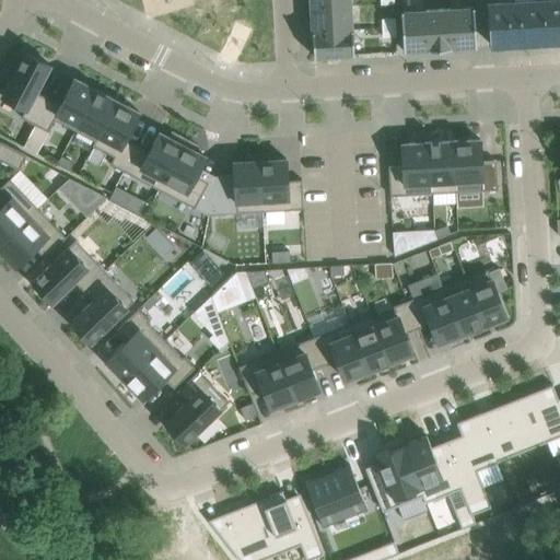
[(539,43),(559,42),(559,0),(551,0),(537,1),(539,43)]
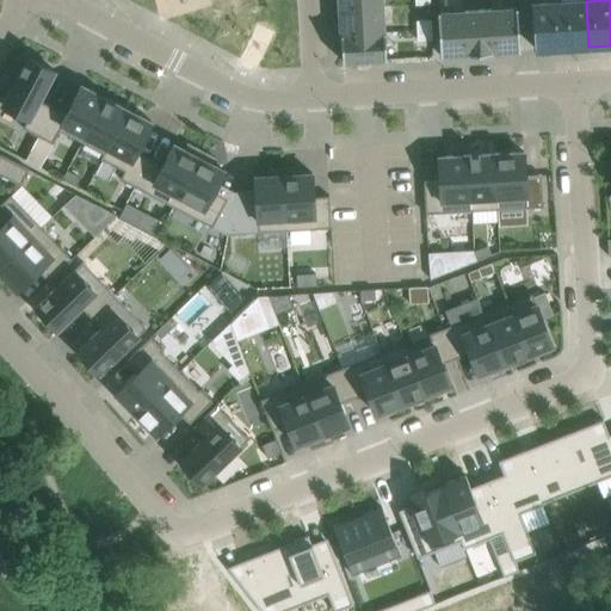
[(588,47),(586,1),(560,2),(562,49),(588,47)]
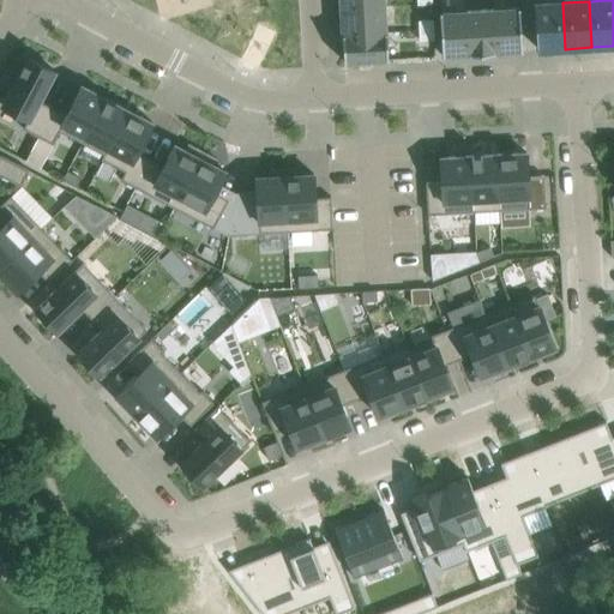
[(539,50),(565,49),(563,2),(536,4),(539,50)]
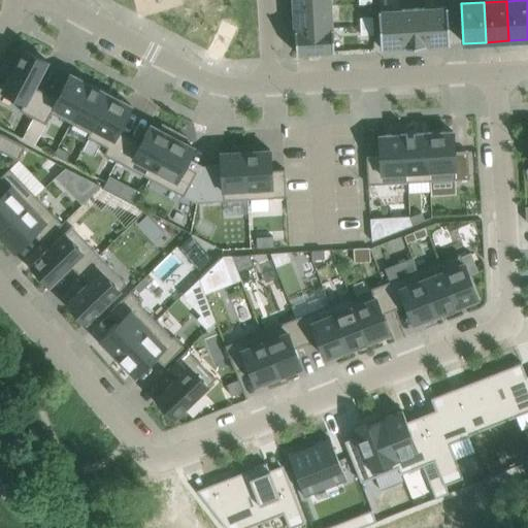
[(294,30),(332,28),(331,5),(293,7),(294,30)]
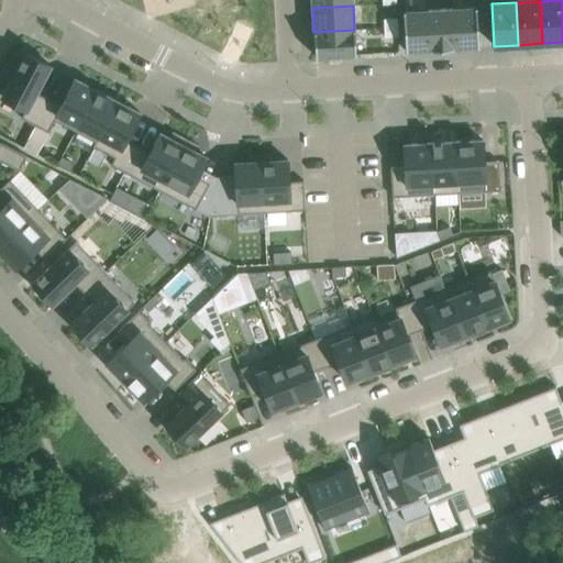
[(452,8),(454,48),(478,47),(476,7),(452,8)]
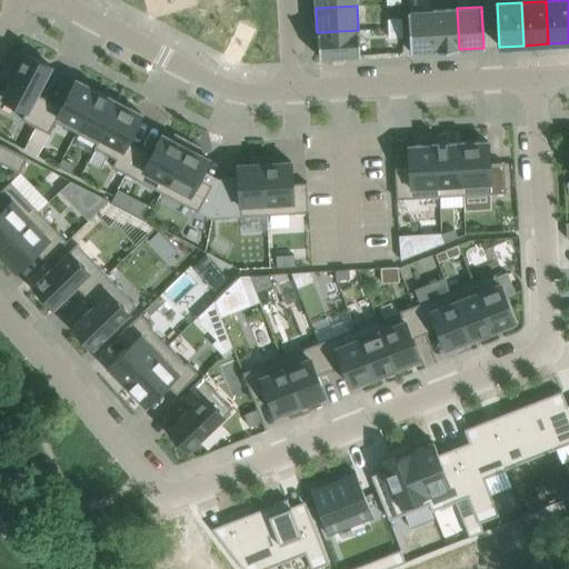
[(457,8),(432,10),(435,50),(459,49),(457,8)]
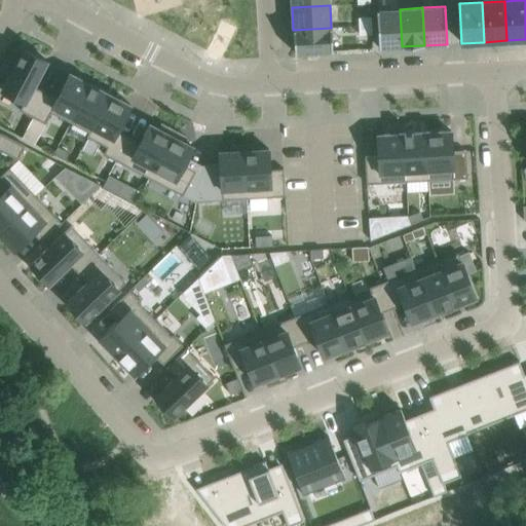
[(402,46),(400,9),(376,10),(379,48),(402,46)]
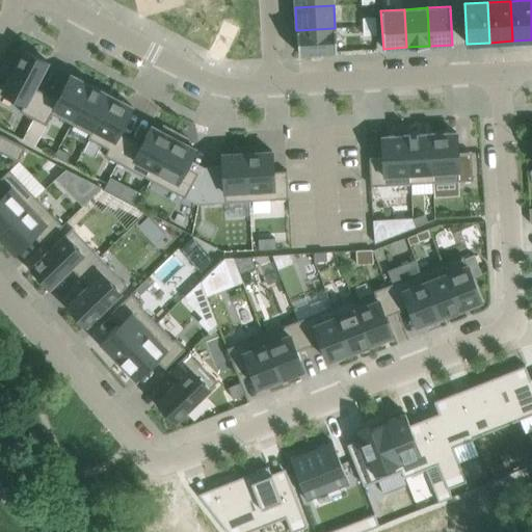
[(362,18),(363,26),(375,25),(374,18),(362,18)]
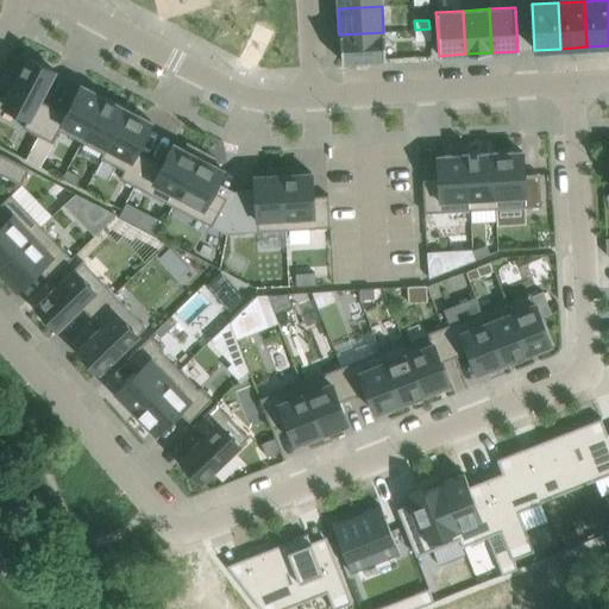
[(429,29),(415,30),(415,39),(429,39),(429,29)]
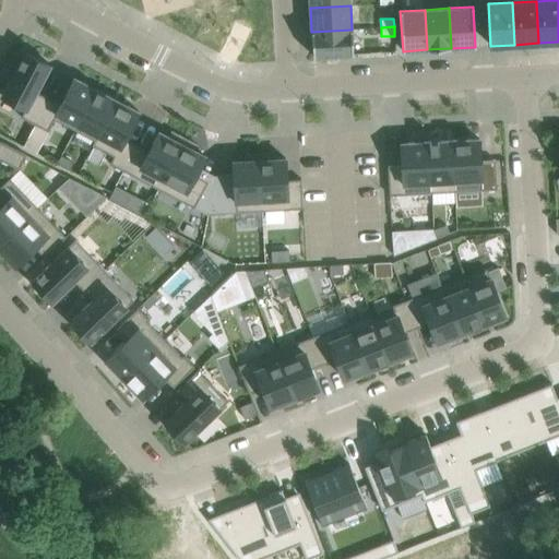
[(352,30),(311,32),(312,57),(353,54),(352,30)]
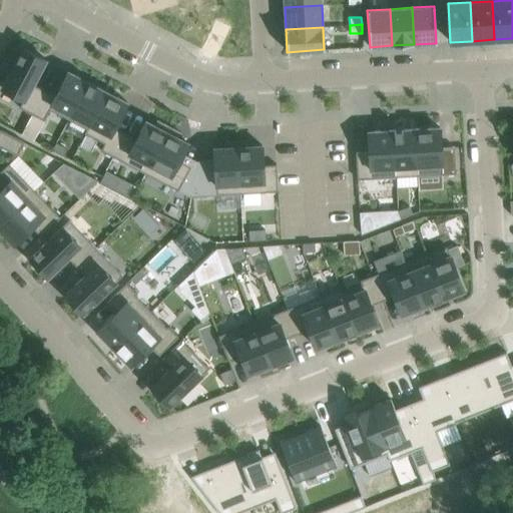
[(7,77),(2,87),(23,99),(19,107),(32,114),(44,90),(33,84),(45,60),(23,48),(16,61),(12,59),(4,75),(7,77)]
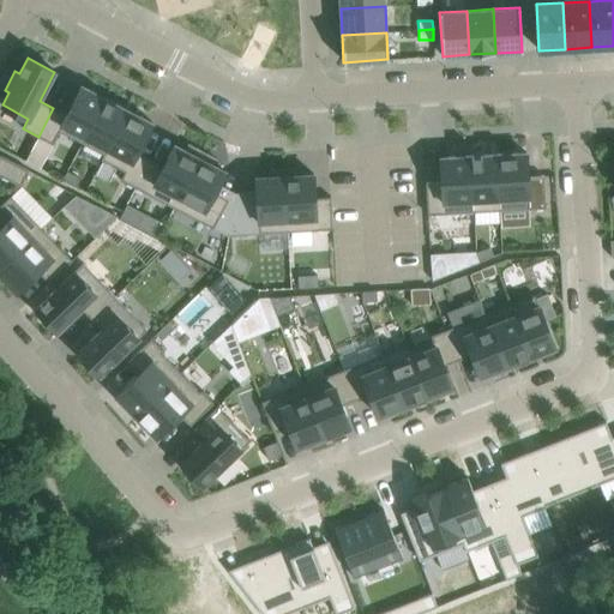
[(53,108),(38,137),(52,144),(59,131),(83,143),(106,98),(80,85),(66,115),(53,108)]
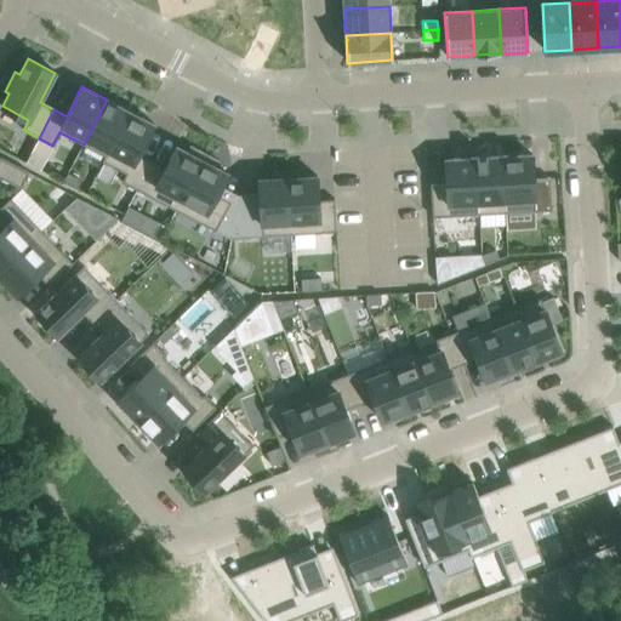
[(107,100),(84,144),(104,155),(107,157),(130,112),(107,100)]
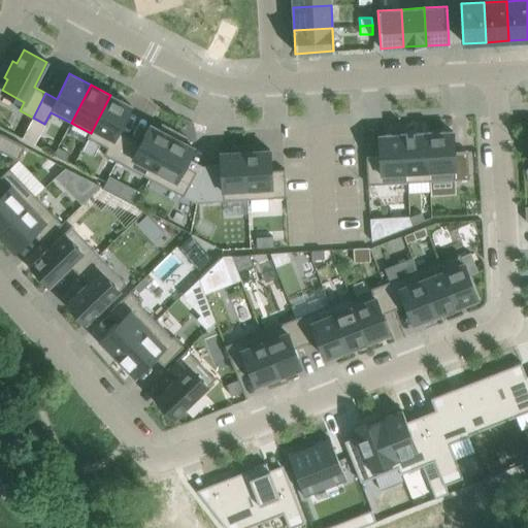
[(89,132),(87,137),(107,147),(103,155),(117,162),(130,137),(118,131),(131,105),(110,95),(91,133),(89,132)]
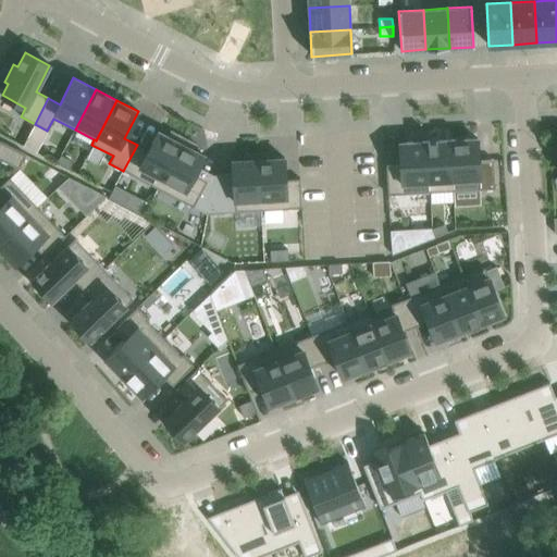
[(137,145),(123,171),(158,188),(184,138),(171,132),(168,136),(158,131),(148,150),(137,145)]
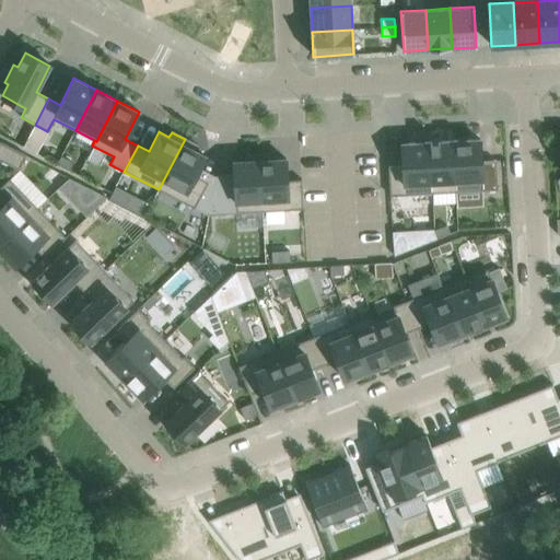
[(185,139),(159,189),(194,208),(207,214),(209,214),(217,176),(214,176),(211,184),(208,182),(197,176),(201,168),(207,156),(195,151),(198,146),(185,139)]
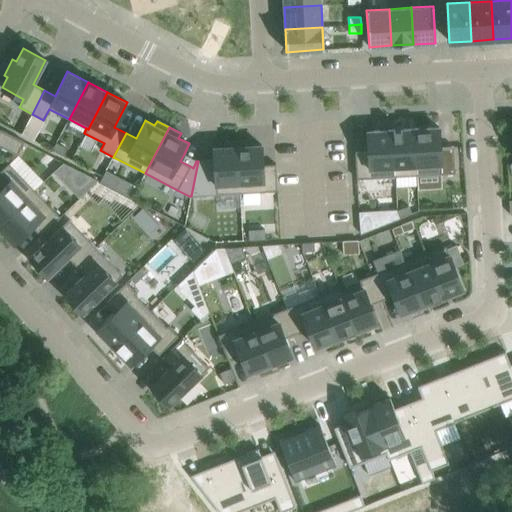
[(438,127),(414,128),(417,175),(455,173),(453,146),(440,147),(438,127)]
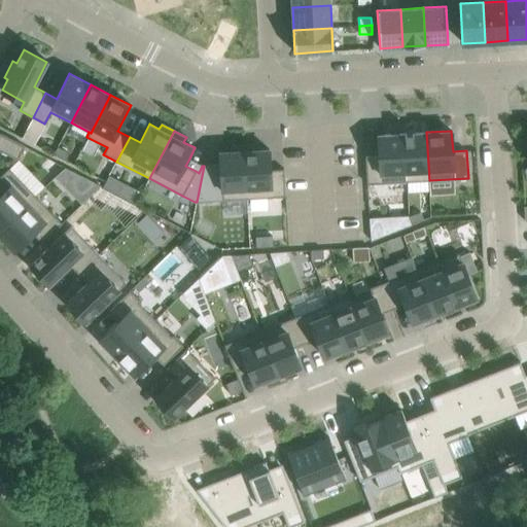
[(426,132),(405,134),(407,182),(429,180),(426,132)]
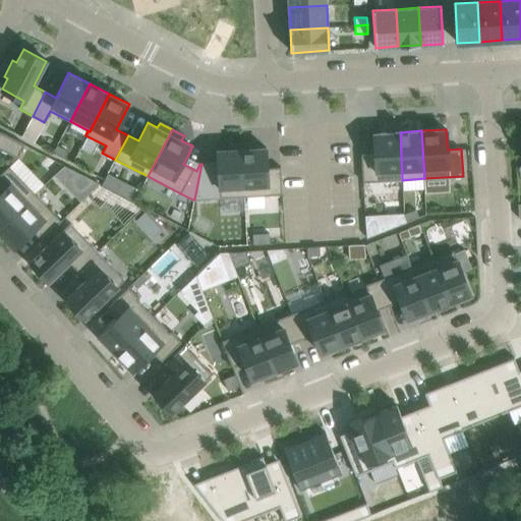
[(0,131),(0,149),(17,158),(23,145),(0,131)]
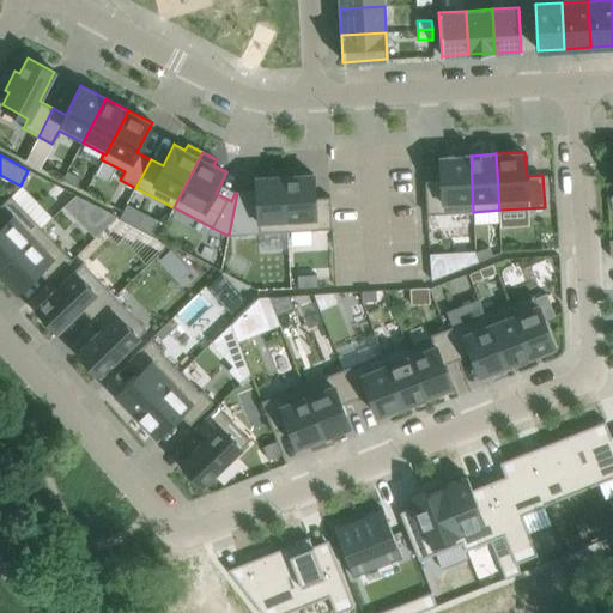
[(441,181),(425,182),(426,214),(473,212),(471,156),(439,157),(441,181)]
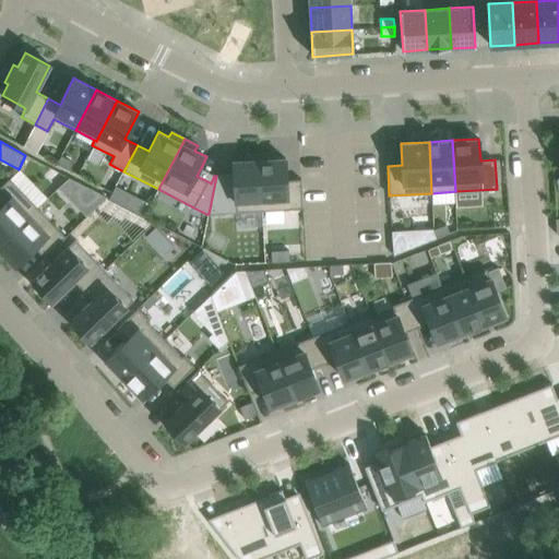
[(273,153),(260,154),(263,211),(302,209),(300,179),(286,180),(285,158),(274,158),(273,153)]
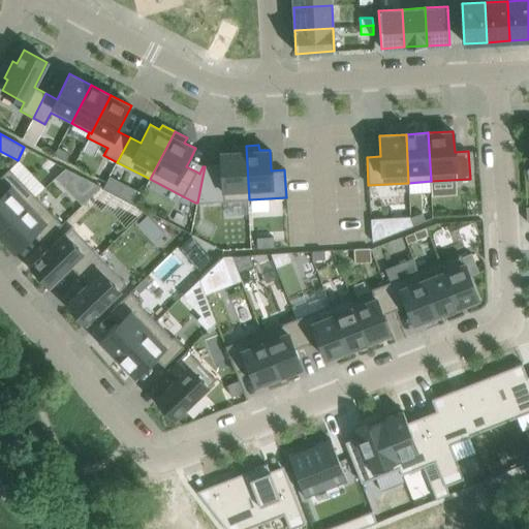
[(205,166),(197,203),(223,201),(249,199),(246,146),(230,147),(231,152),(220,153),(221,165),(205,166)]
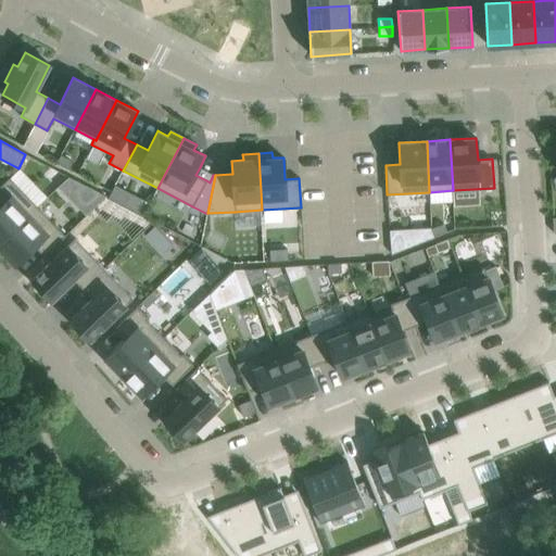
[(60,155),(57,163),(68,169),(72,161),(60,155)]
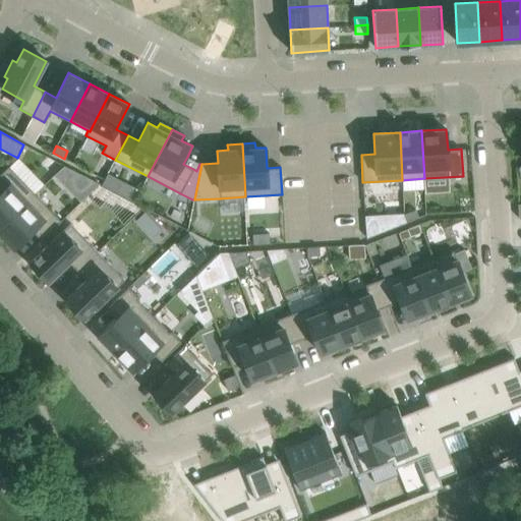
[(0,227),(35,193),(8,166),(0,173),(0,227)]
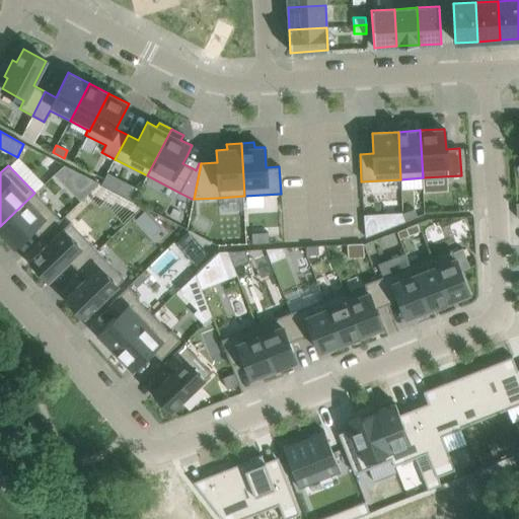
[(34,193),(0,226),(0,233),(13,247),(31,229),(41,239),(61,220),(34,193)]
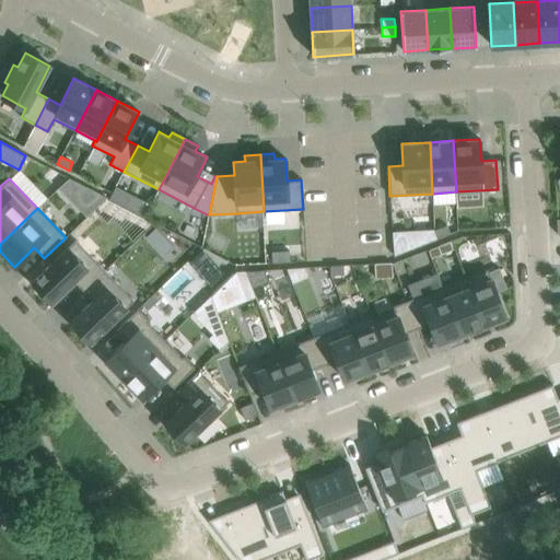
[(446,225),(434,230),(438,238),(450,234),(446,225)]
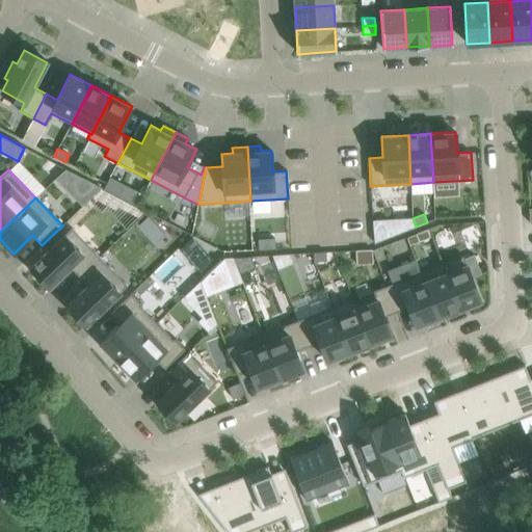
[(289,244),(288,218),(238,220),(239,246),(289,244)]
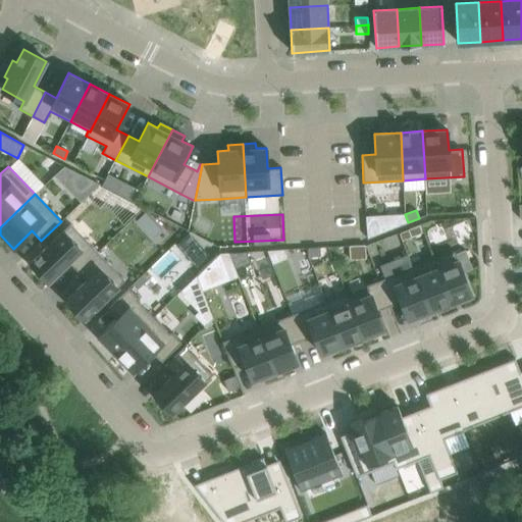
[(377,218),(366,219),(367,238),(367,239),(378,233),(377,218)]
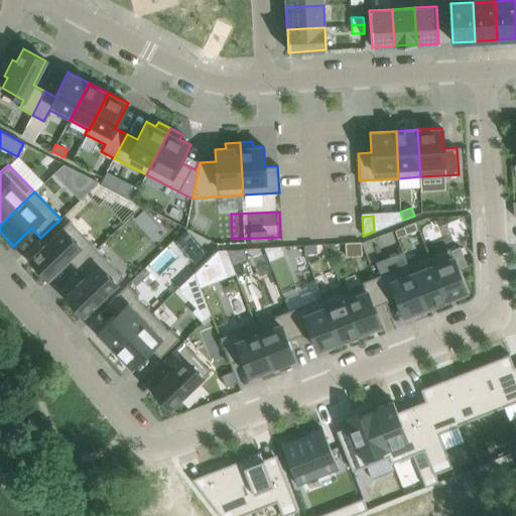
[(70,221),(29,259),(48,278),(68,259),(78,268),(97,249),(70,221)]
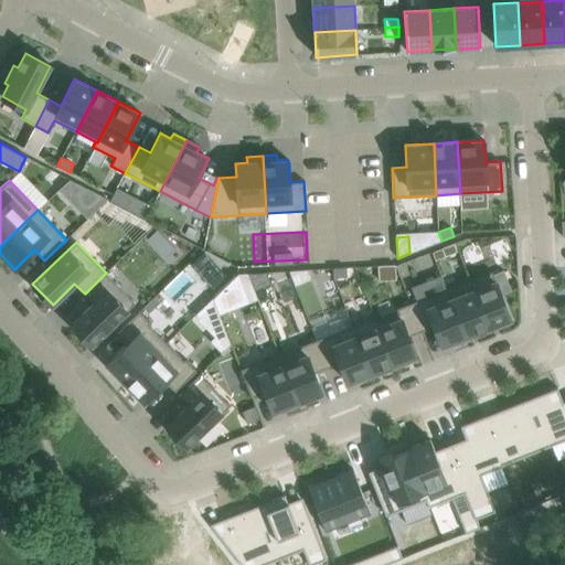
[(454,243),(441,248),(445,256),(457,252),(454,243)]
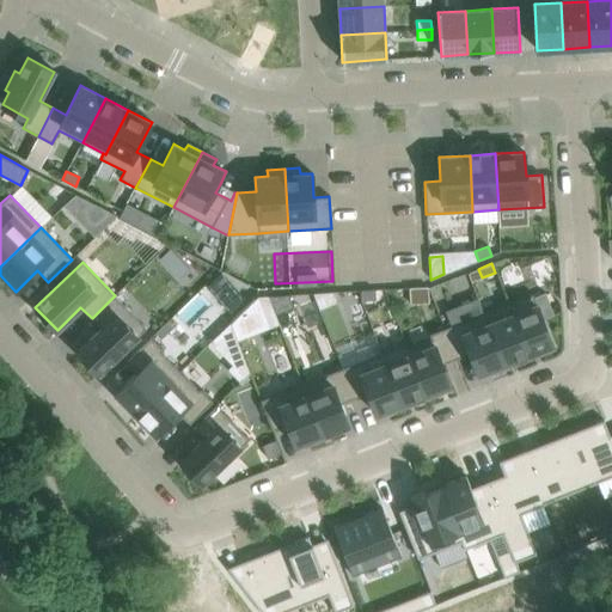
[(374,289),(360,291),(361,300),(375,300),(374,289)]
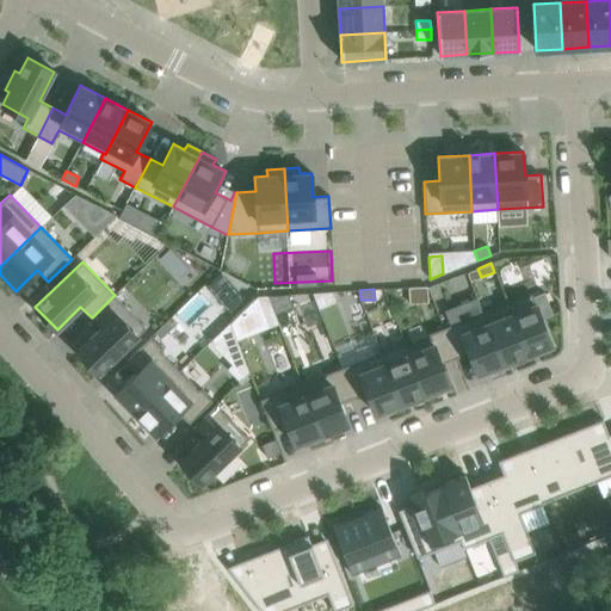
[(531,294),(507,303),(528,356),(553,346),(531,294)]
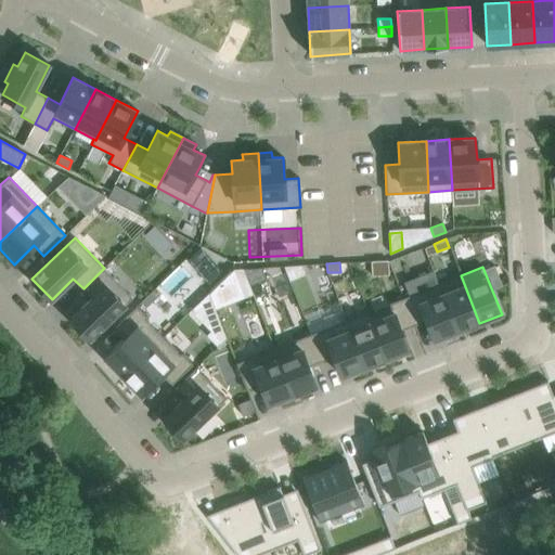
[(92,298),(71,319),(90,339),(132,298),(104,268),(84,288),(92,298)]
